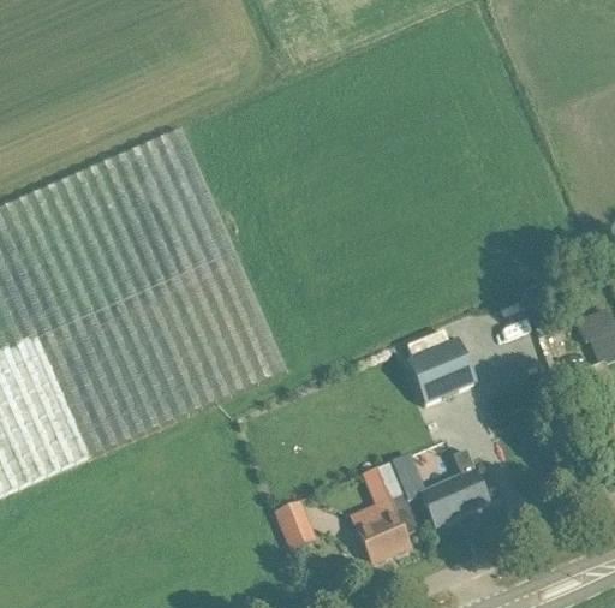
[(0,493),(287,368),(181,125),(0,204),(0,493)]
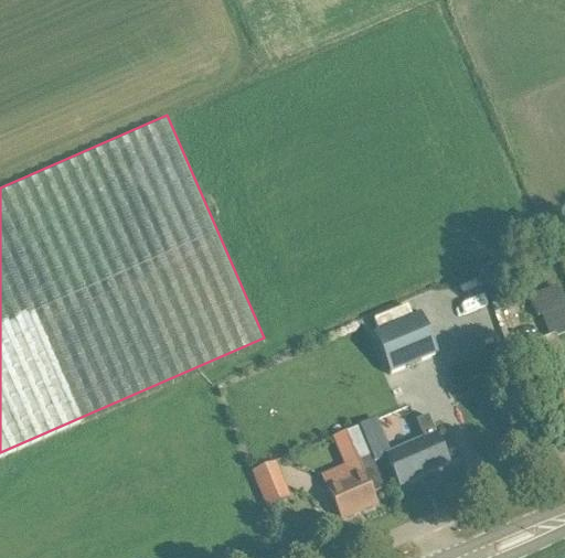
[(504,256),(483,264),(492,289),(514,281),(504,256)]
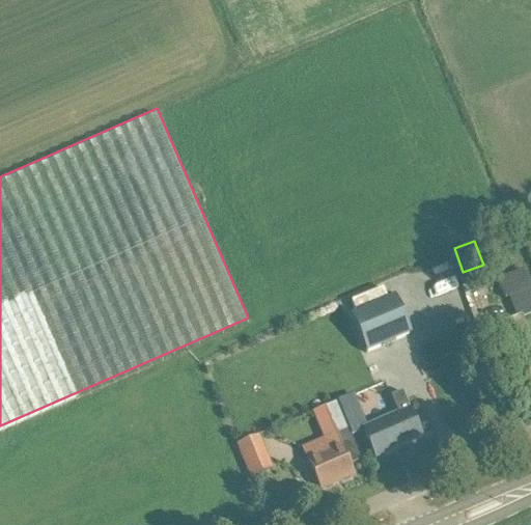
[(530,282),(509,292),(516,312),(521,311),(530,307),(530,282)]
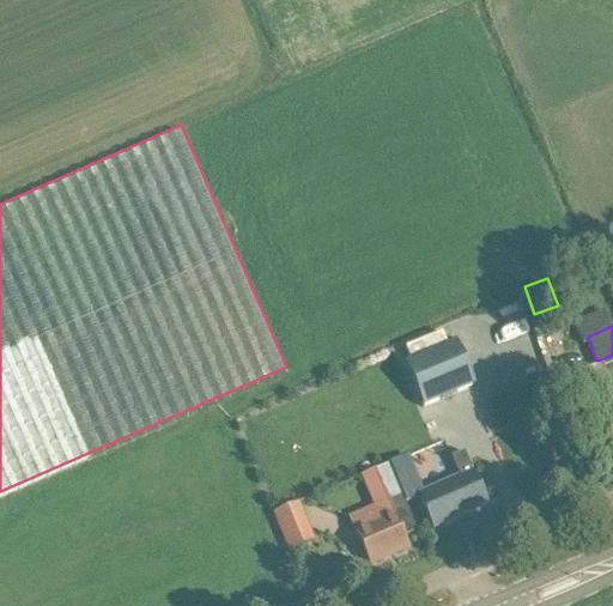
[(442,327),(405,343),(410,353),(445,338),(442,327)]
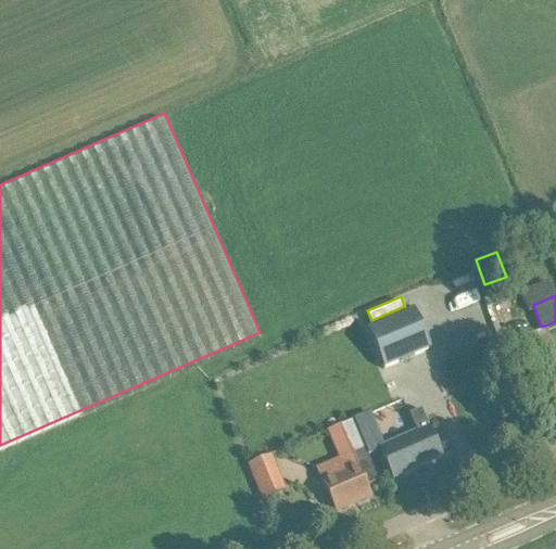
[(414,304),(367,323),(383,364),(431,343),(414,304)]
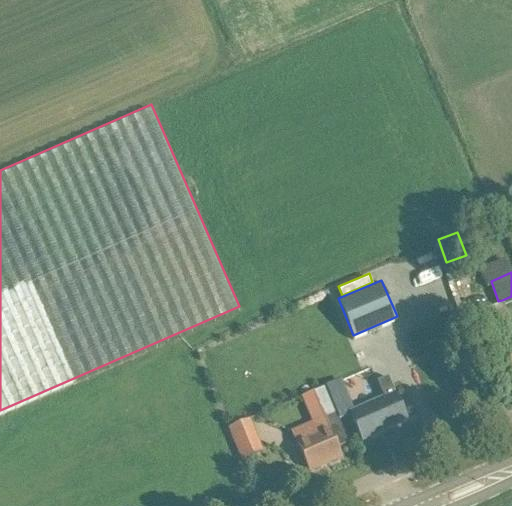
[(406,415),(398,397),(388,373),(377,377),(385,394),(350,410),(353,417),(361,435),(406,415)]
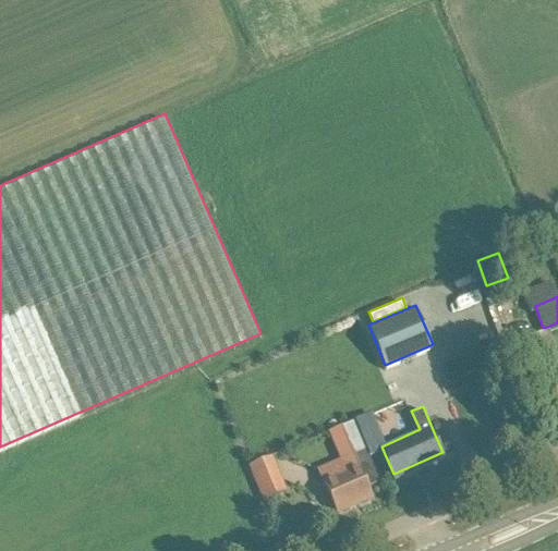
[(379,477),(374,465),(353,417),(340,423),(358,462),(338,470),(336,465),(320,472),(337,509),(373,493),(367,482),(379,477)]
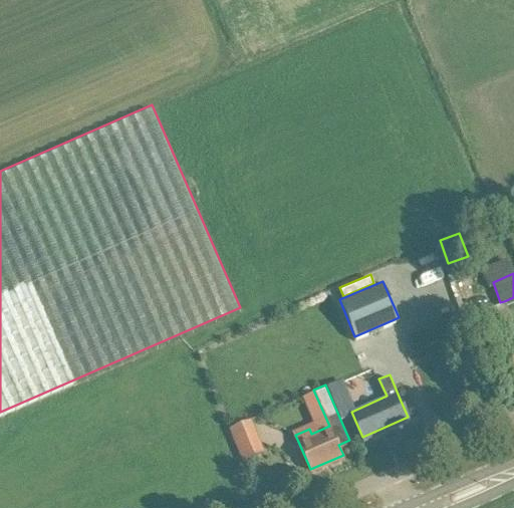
[(228,425),(243,457),(266,446),(251,414),(228,425)]
